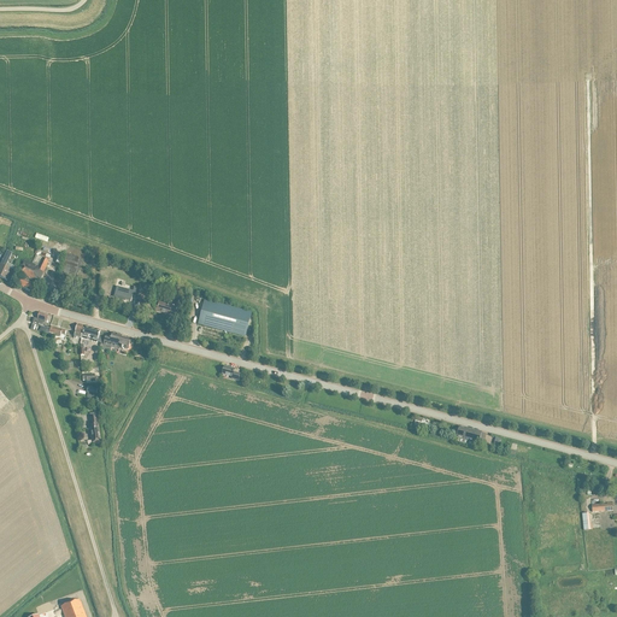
[(0,277),(7,281),(10,276),(12,272),(11,271),(15,266),(9,264),(13,254),(7,251),(0,266),(0,276),(0,277),(0,276),(0,277)]
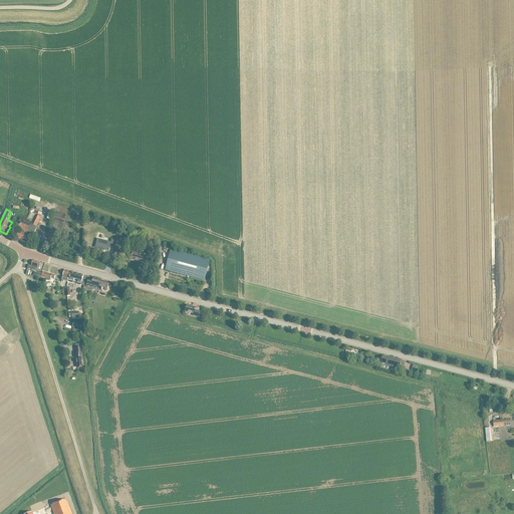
[(60,236),(60,234),(65,215),(54,212),(48,233),(60,236)]
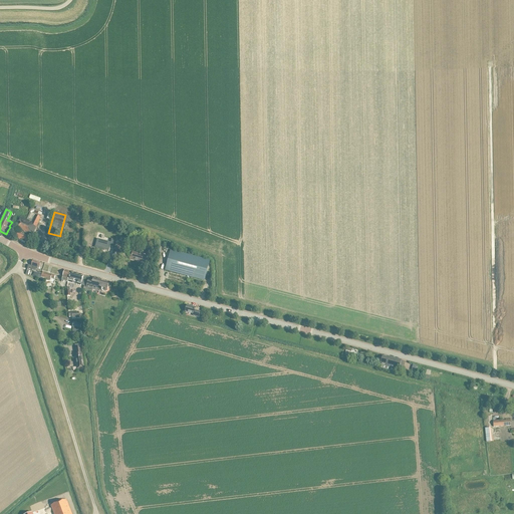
[(33,233),(41,218),(30,213),(26,221),(18,217),(16,221),(13,220),(11,223),(17,226),(16,229),(20,231),(16,239),(27,244),(30,238),(28,237),(31,232),(33,233)]
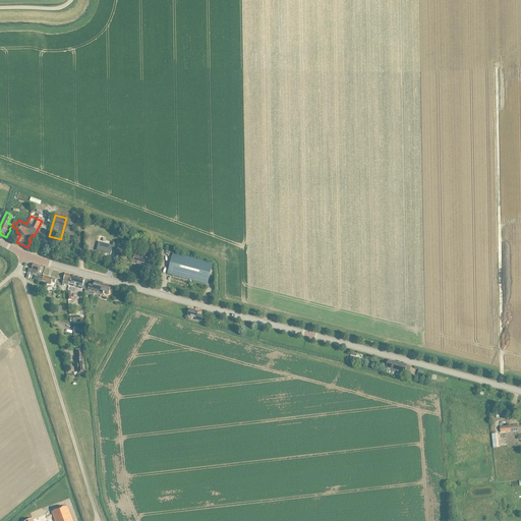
[(99,243),(97,251),(110,255),(112,250),(115,251),(117,244),(113,243),(112,246),(99,243)]
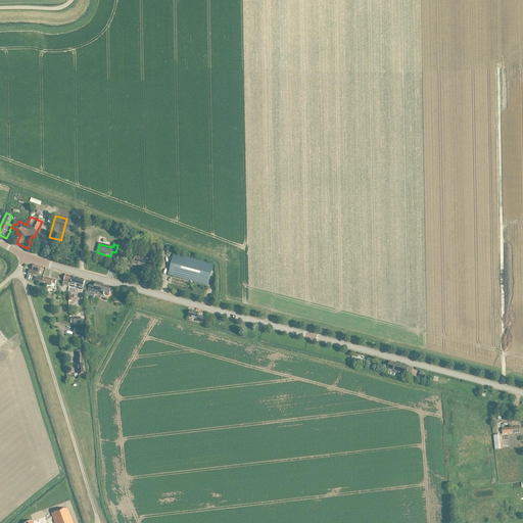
[(208,285),(214,266),(174,255),(169,275),(208,285)]
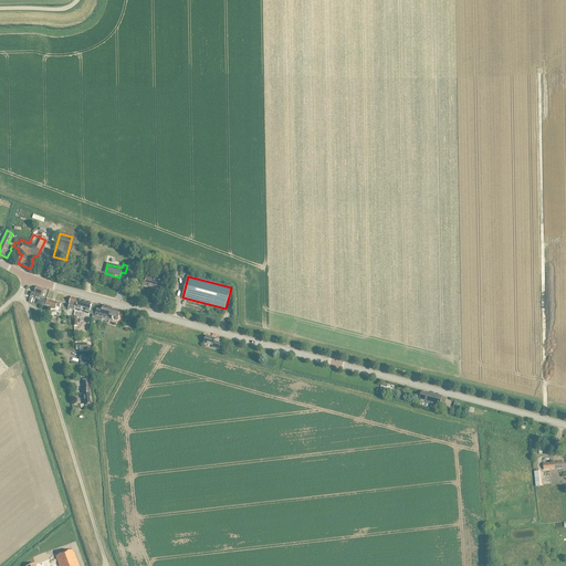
[(154,281),(146,279),(144,285),(156,289),(158,281),(154,280),(154,281)]
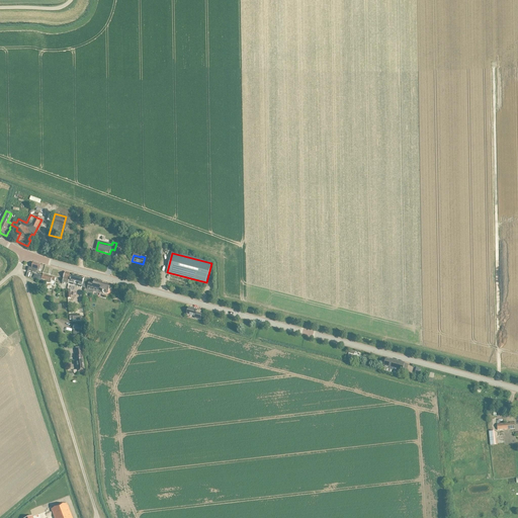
[(39,269),(40,267),(40,265),(33,263),(32,263),(31,268),(28,267),(27,271),(38,274),(39,269)]
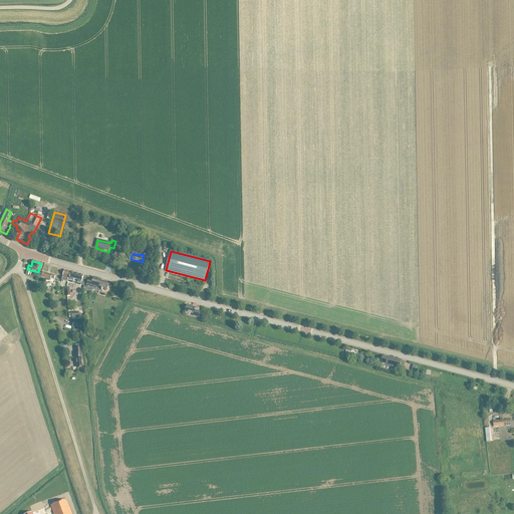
[(40,279),(41,277),(42,274),(27,270),(26,274),(40,279)]
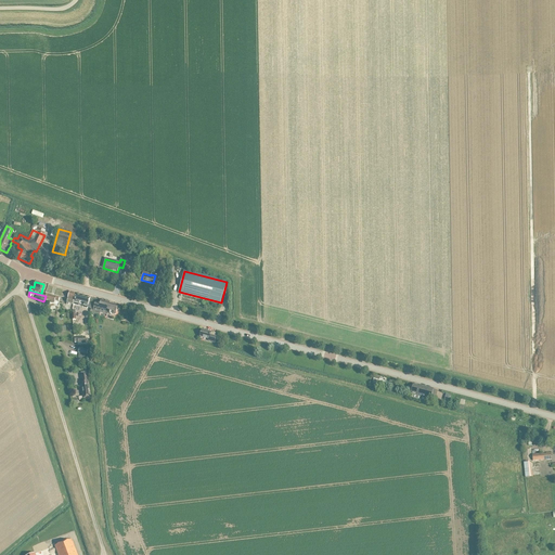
[(74,305),(76,294),(69,292),(67,298),(68,298),(66,305),(68,305),(69,304),(74,305)]
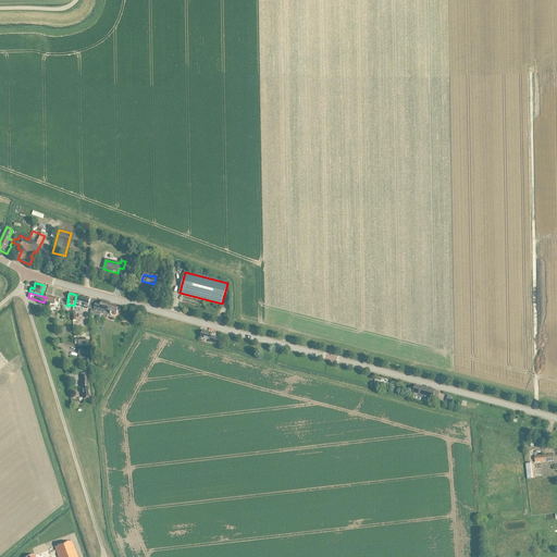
[(83,308),(88,310),(90,299),(76,295),(74,306),(79,307),(83,308)]
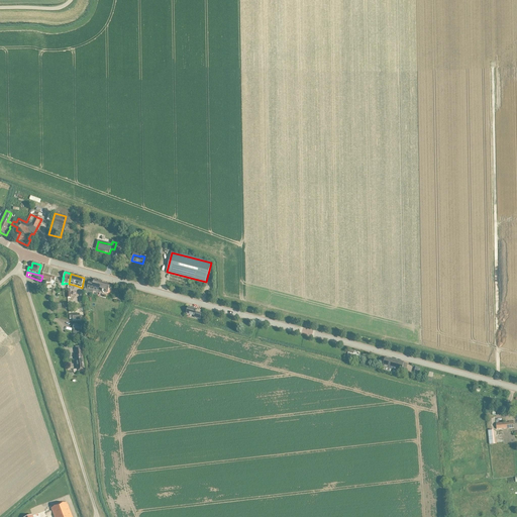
[(101,283),(102,282),(95,280),(94,283),(90,282),(87,293),(92,294),(93,292),(98,293),(98,290),(102,292),(102,293),(103,293),(107,294),(108,290),(109,286),(101,283)]
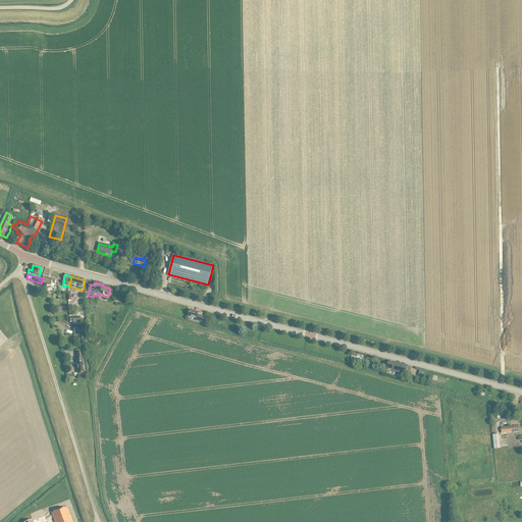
[(202,322),(203,317),(198,315),(199,313),(190,311),(188,317),(197,319),(196,321),(202,322)]
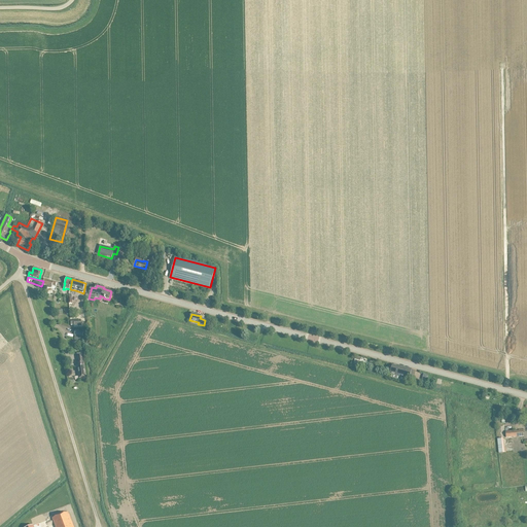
[(82,342),(83,337),(81,337),(82,332),(75,331),(74,336),(75,336),(74,341),(82,342)]
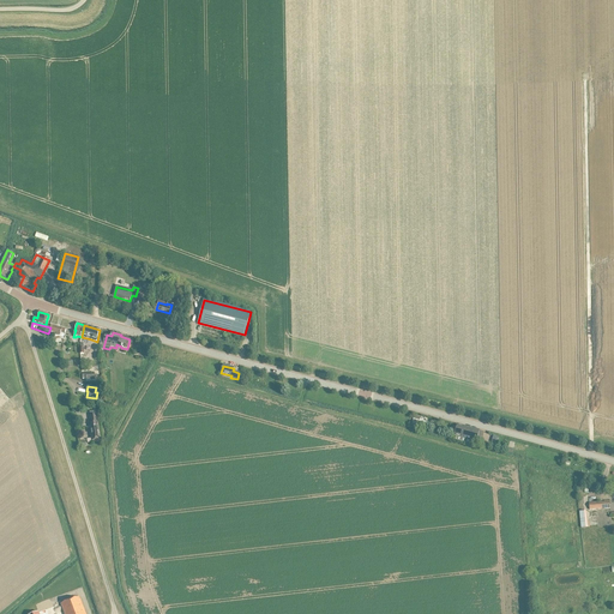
[(100,432),(97,415),(97,411),(89,413),(91,423),(89,423),(90,428),(91,428),(92,441),(94,441),(95,444),(100,444),(100,440),(98,432),(100,432)]
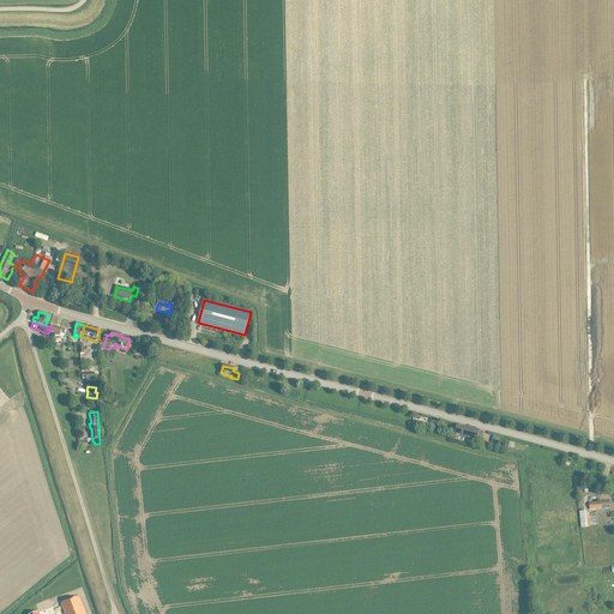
[(480,431),(457,425),(455,435),(476,441),(477,439),(482,440),(485,433),(480,431)]
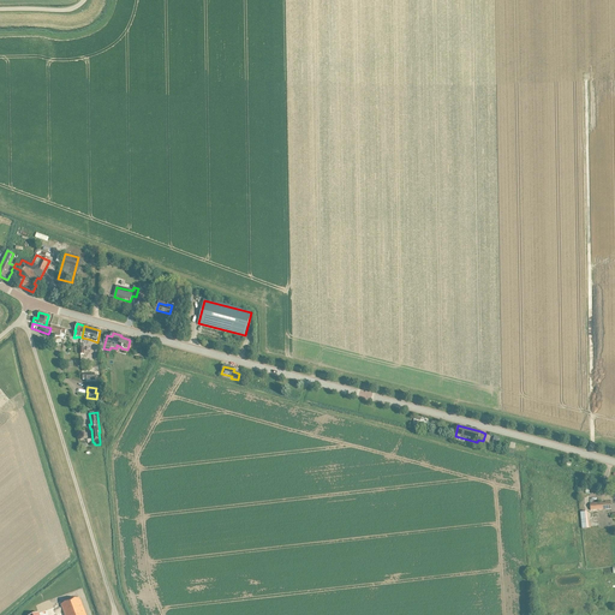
[(524,449),(520,449),(520,452),(531,453),(531,442),(525,442),(524,449)]
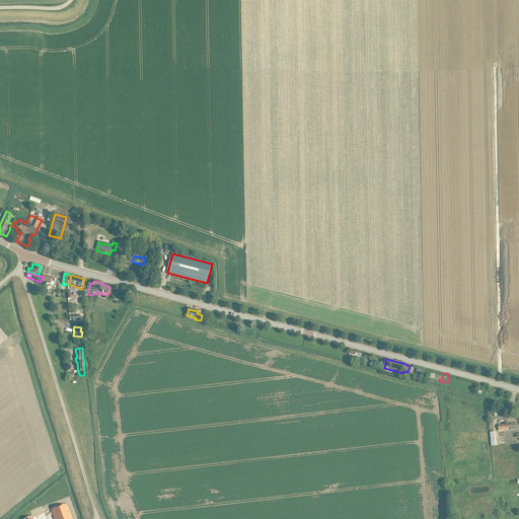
[(55,518),(72,518),(67,505),(52,511),(55,518)]
